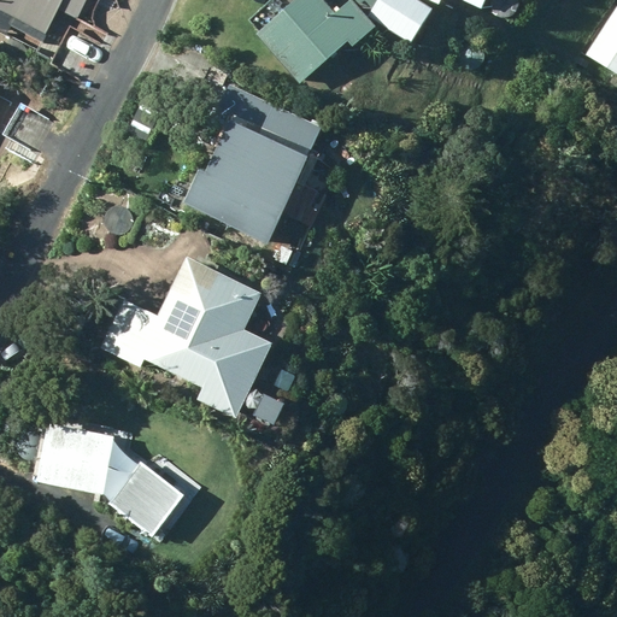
[(0,0),(0,11),(45,34),(62,0),(72,0),(87,7),(89,0),(0,0)]
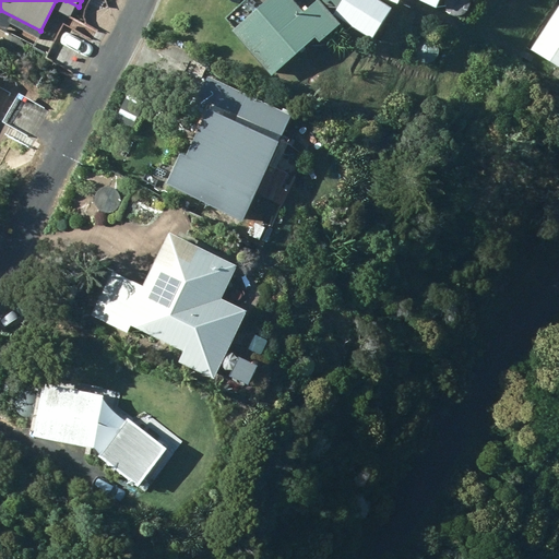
[(340,24),(333,18),(319,1),(304,14),(289,0),(268,0),(233,32),(272,75),(314,38),(319,44),(340,24)]
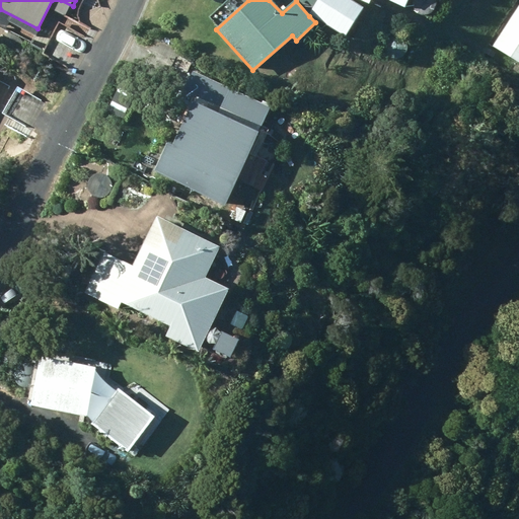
[(319,0),(309,16),(343,38),(362,9),(348,0),(319,0)]
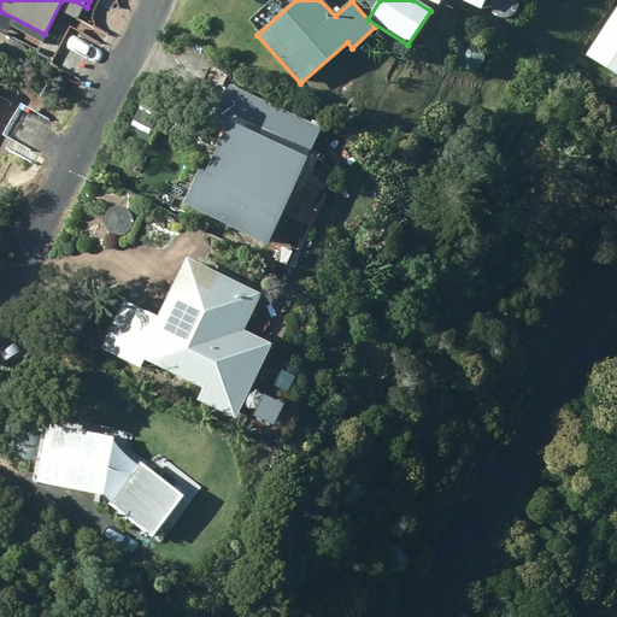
[(459,0),(481,11),(486,0),(459,0)]
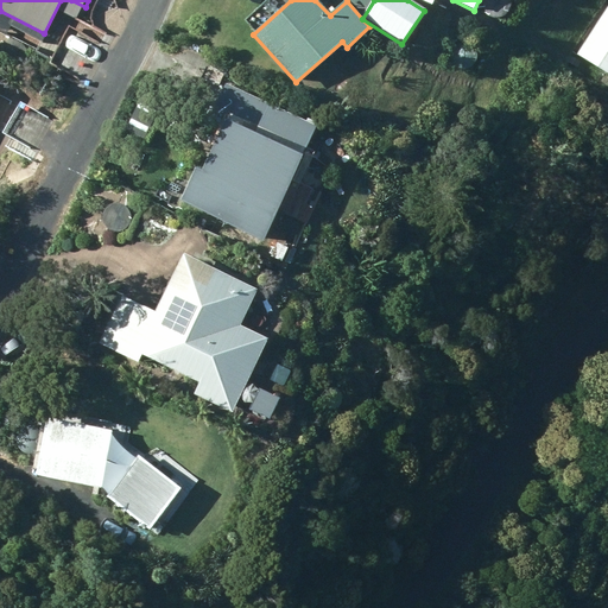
[(607,6),(607,5),(576,54),(607,74),(607,6)]
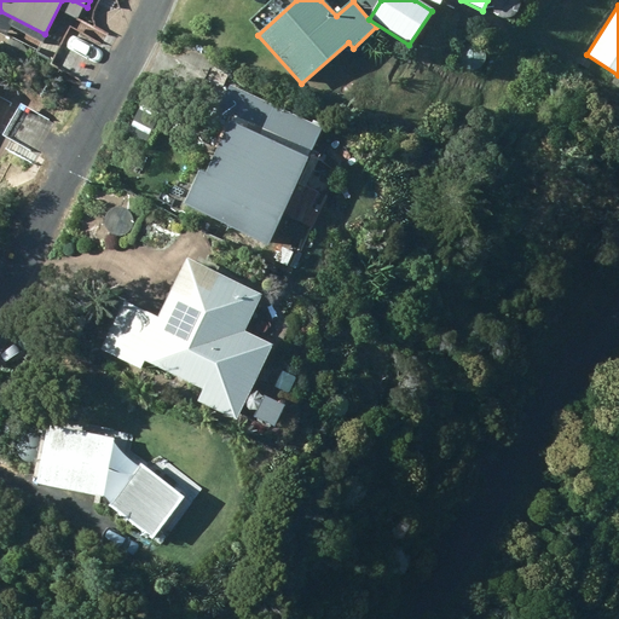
[(268,246),(323,129),(229,85),(212,122),(226,129),(206,174),(198,171),(183,206),(242,233),(237,243),(254,250),(258,241),(268,246)]
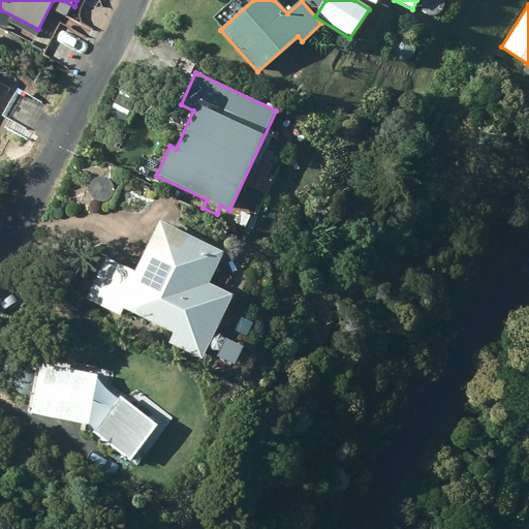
[(159,221),(135,272),(105,257),(86,301),(120,317),(123,310),(174,334),(168,344),(203,360),(232,296),(208,284),(223,251),(159,221)]
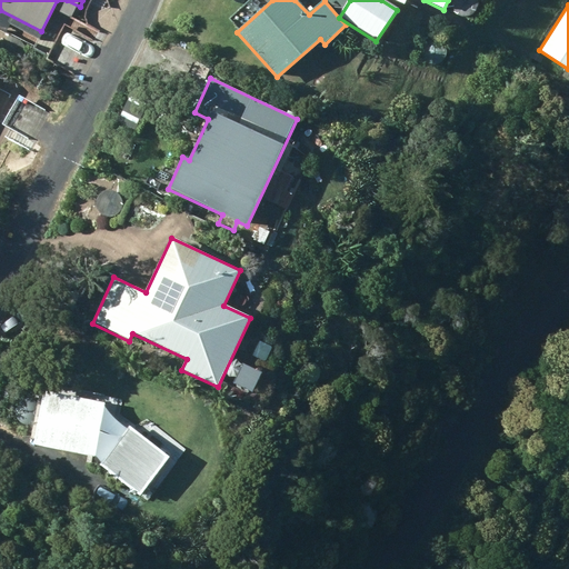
[(109,405),(45,395),(36,450),(101,460),(109,405)]
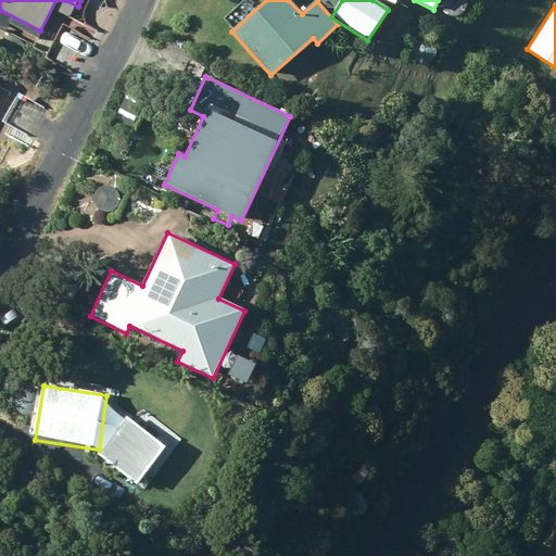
[(150,401),(138,416),(173,443),(184,428),(150,401)]
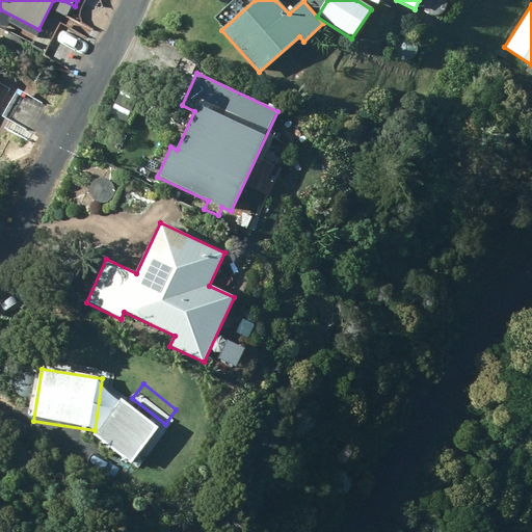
[(92,435),(131,466),(160,430),(122,400),(92,435)]
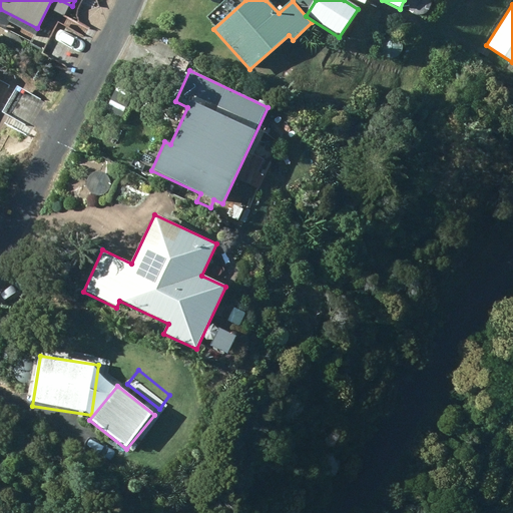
All buildings are outlined.
